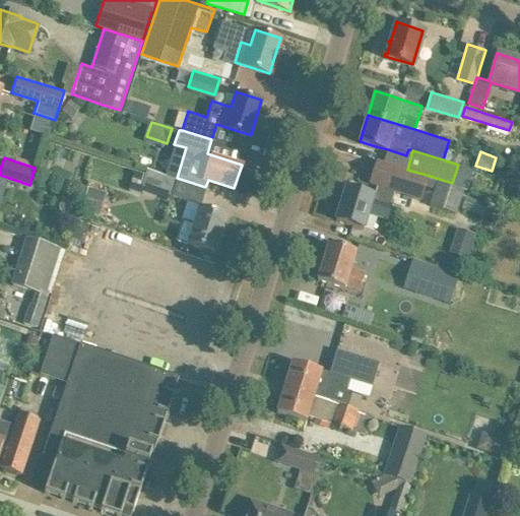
[(373,194),(345,186),(335,218),(363,227),(368,210),(387,216),(395,190),(423,198),(430,176),(407,170),(384,163),(376,159),(370,182),(377,184),(373,194)]
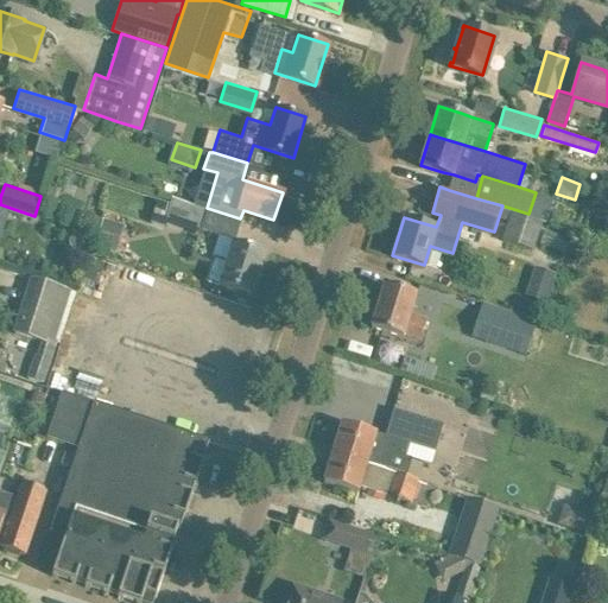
[(240,219),(207,208),(172,196),(170,202),(166,215),(234,236),(240,219)]
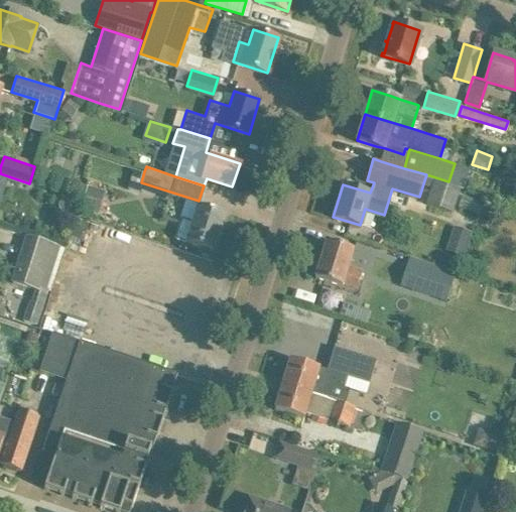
[(133,167),(127,186),(138,189),(141,182),(144,171),(133,167)]
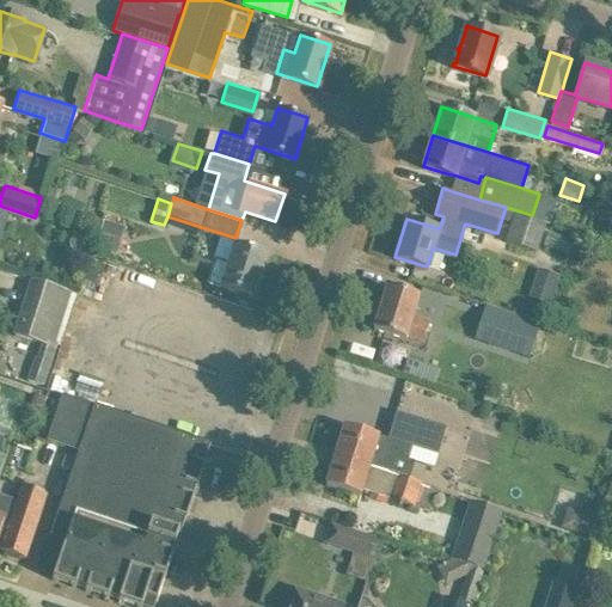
[(544,222),(515,213),(506,240),(536,251),(544,222)]
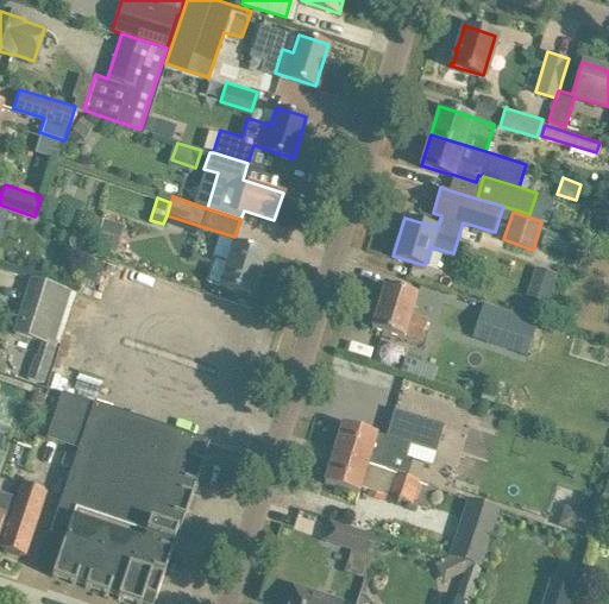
[(213,255),(206,280),(221,284),(220,284),(251,294),(264,252),(233,243),(228,259),(213,255)]
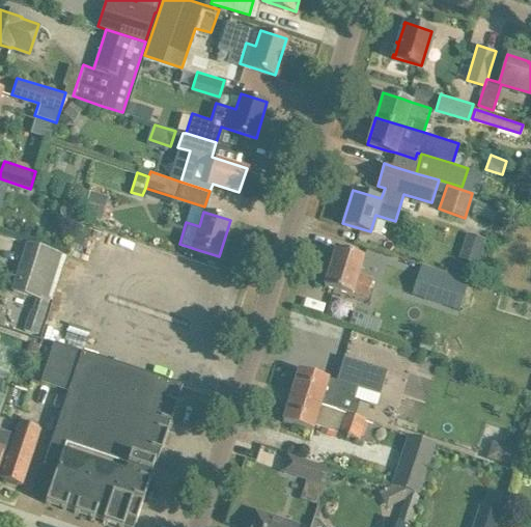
[(28,240),(11,288),(34,296),(24,327),(38,331),(62,251),(28,240)]
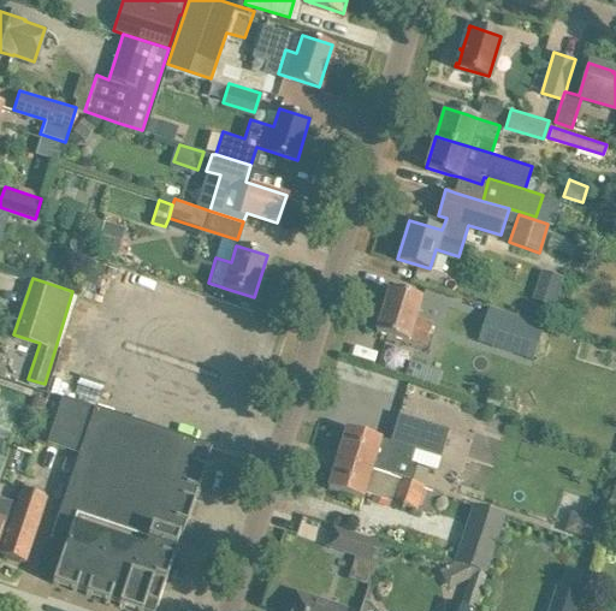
[(540,285),(535,298),(554,303),(557,291),(540,285)]
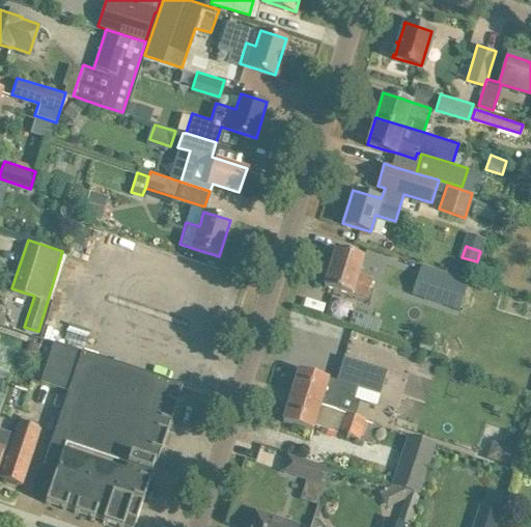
[(363,255),(335,247),(324,284),(352,293),(353,290),(367,295),(373,277),(358,273),(363,255)]
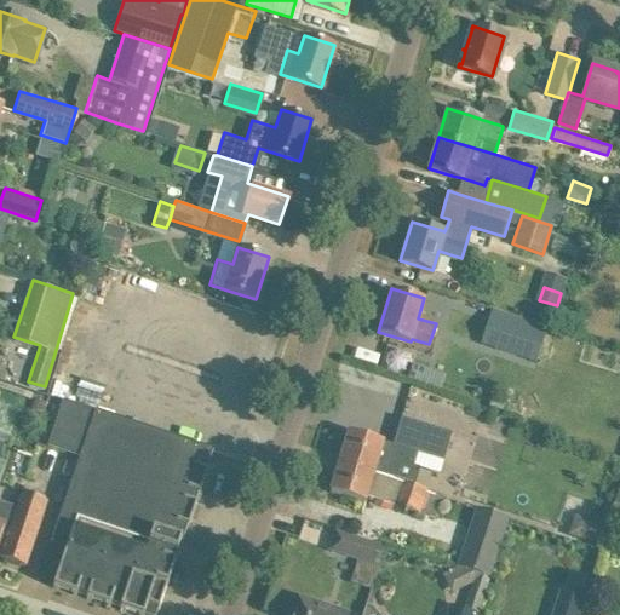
[(547,325),(549,322),(494,305),(478,350),(514,362),(517,354),(537,360),(540,351),(549,354),(552,344),(560,345),(564,329),(547,325)]
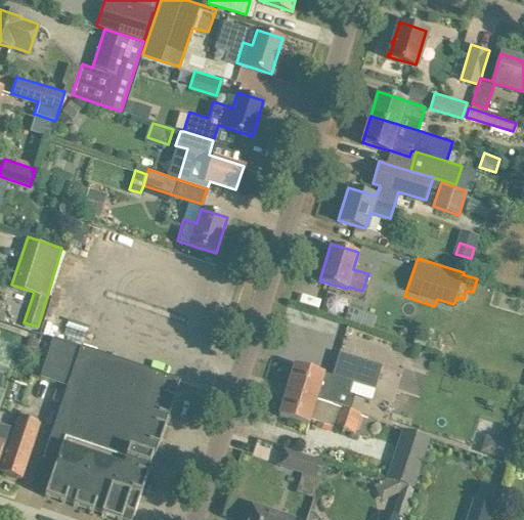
[(348,304),(343,316),(355,320),(360,309),(348,304)]
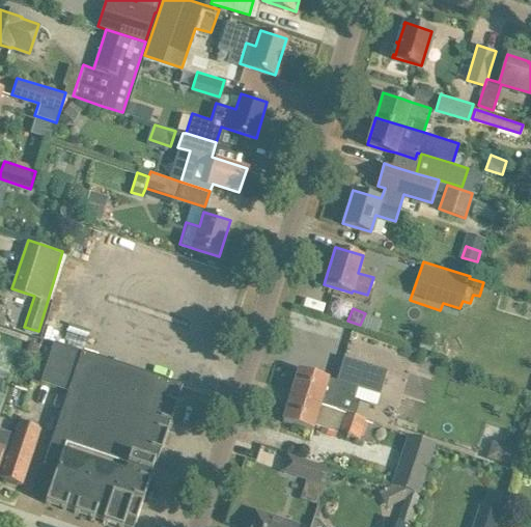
[(170,419),(171,419),(178,399),(176,399),(182,383),(81,349),(43,463),(56,467),(45,501),(64,507),(66,502),(76,505),(74,510),(93,517),(95,512),(104,515),(103,520),(122,526),(126,517),(136,521),(142,501),(141,500),(142,497),(143,498),(150,478),(148,477),(155,461),(156,461),(161,447),(162,448),(168,428),(167,427),(170,419)]
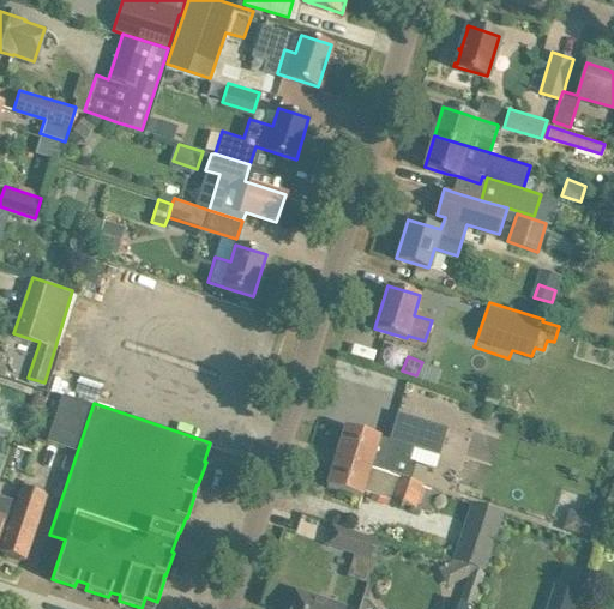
[(345,424),(336,454),(371,465),(391,471),(397,452),(410,457),(414,446),(439,453),(447,426),(397,410),(389,438),(345,424)]
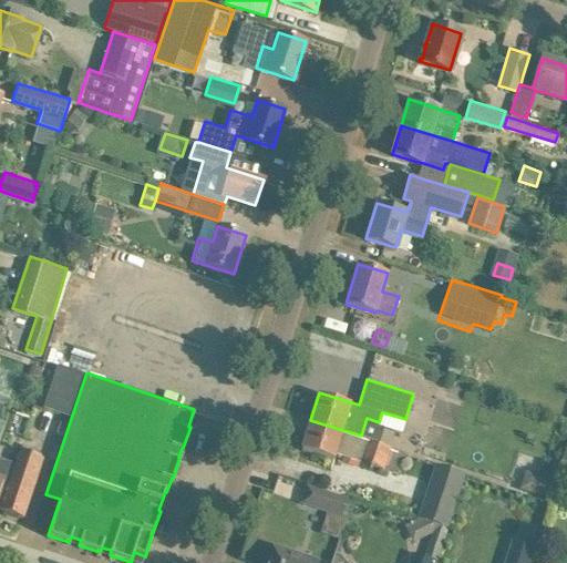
[(342,430),(310,420),(301,448),(333,458),(336,451),(360,459),(382,467),(383,464),(398,470),(402,457),(406,458),(408,453),(389,447),(366,439),(367,438),(342,430)]
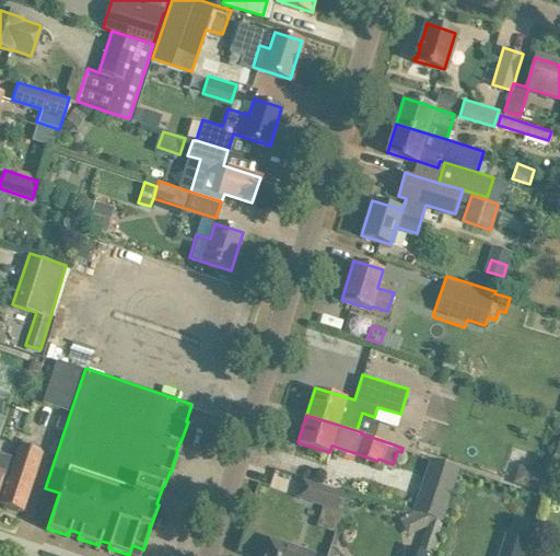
[(0,499),(0,500),(0,501),(23,509),(43,450),(20,442),(14,456),(0,451),(0,499)]
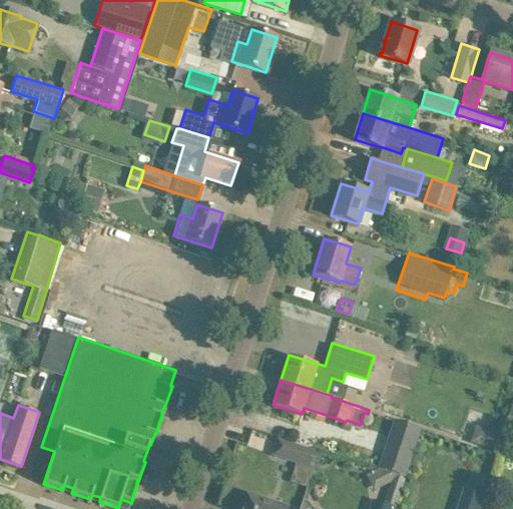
[(395,418),(378,466),(385,468),(405,475),(422,427),(395,418)]
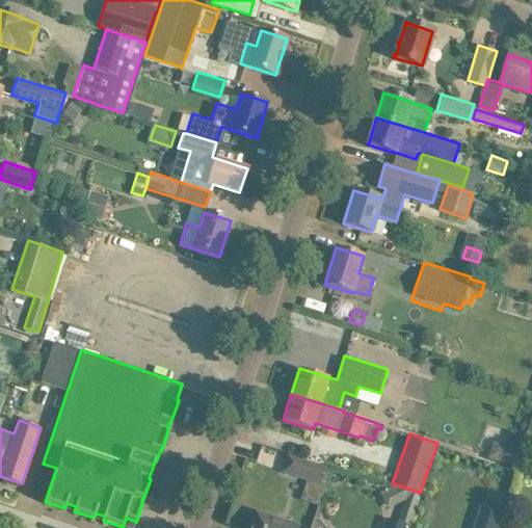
[(490,455),(514,463),(520,445),(496,438),(490,455)]
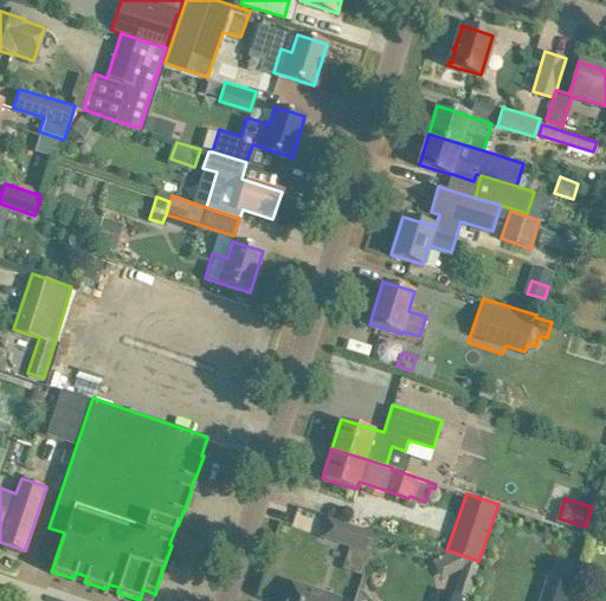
[(296,524),(320,528),(322,508),(298,505),(296,524)]
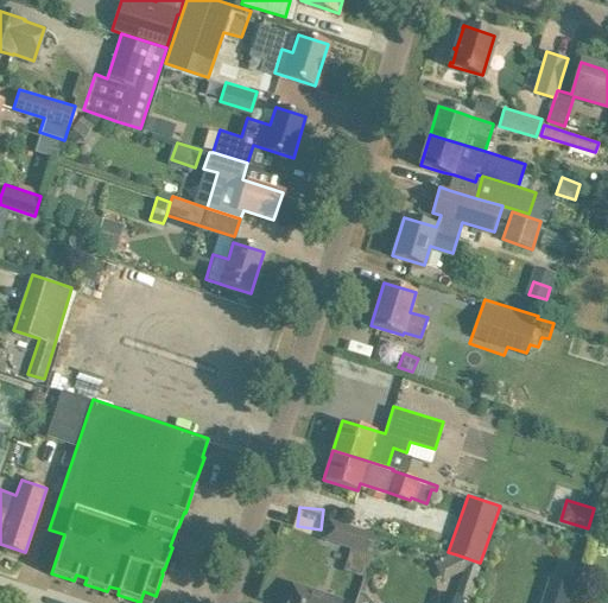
[(329,516),(323,537),(353,546),(373,552),(379,534),(374,533),(374,531),(329,516)]
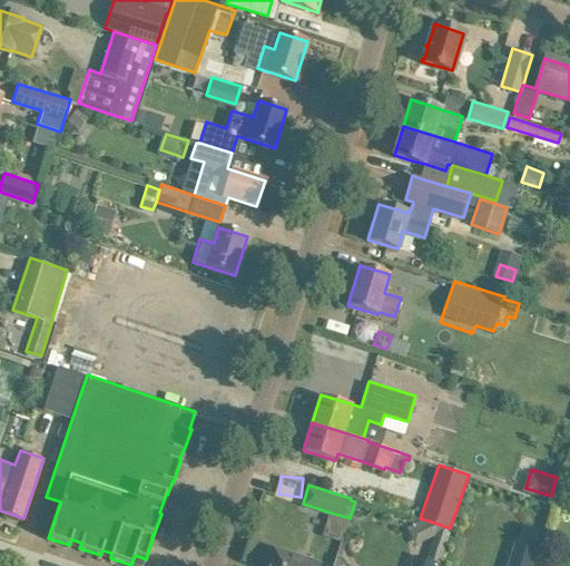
[(414,553),(410,565),(438,565),(440,562),(439,562),(450,528),(428,520),(410,529),(416,544),(433,536),(426,557),(414,553)]
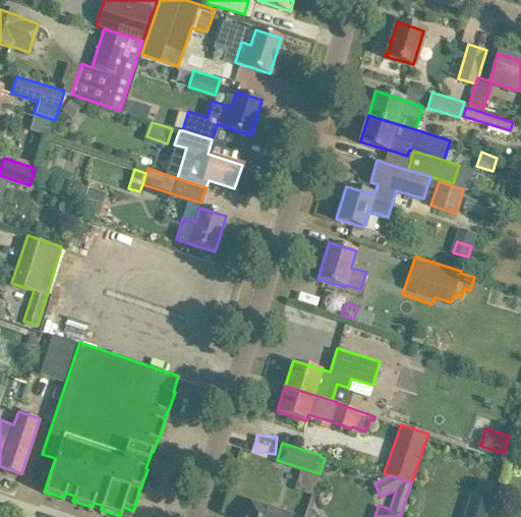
[(473,490),(464,516),(485,516),(494,497),(473,490)]
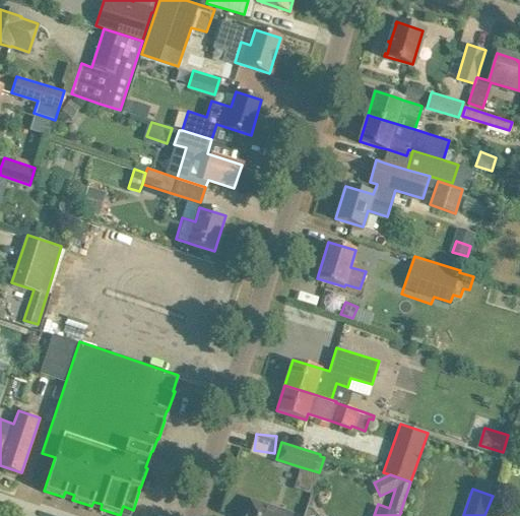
[(289,515),(291,513),(249,498),(243,515),(289,515)]
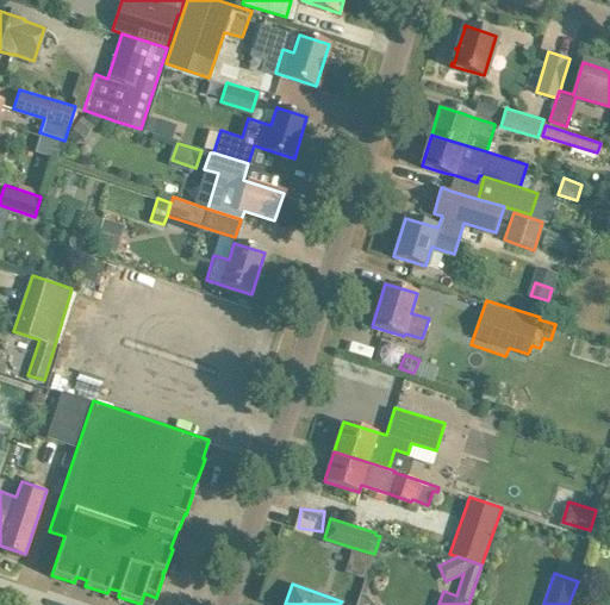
[(360,592),(355,604),(374,604),(366,594),(360,592)]
